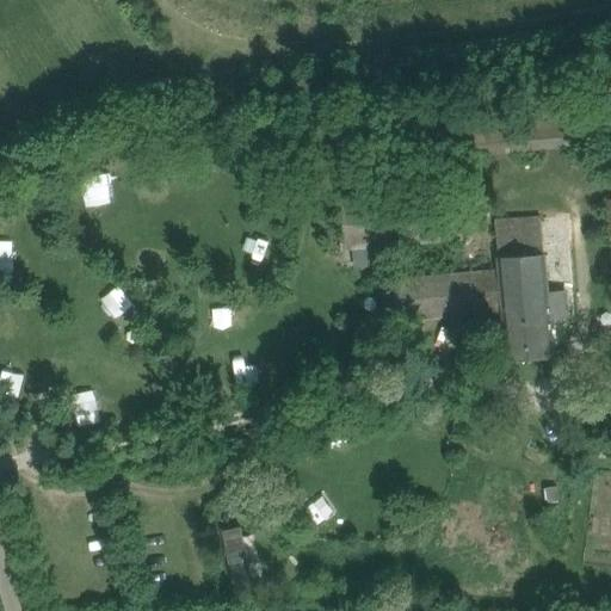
[(450,159),(588,146),(586,121),(449,134),(450,159)]
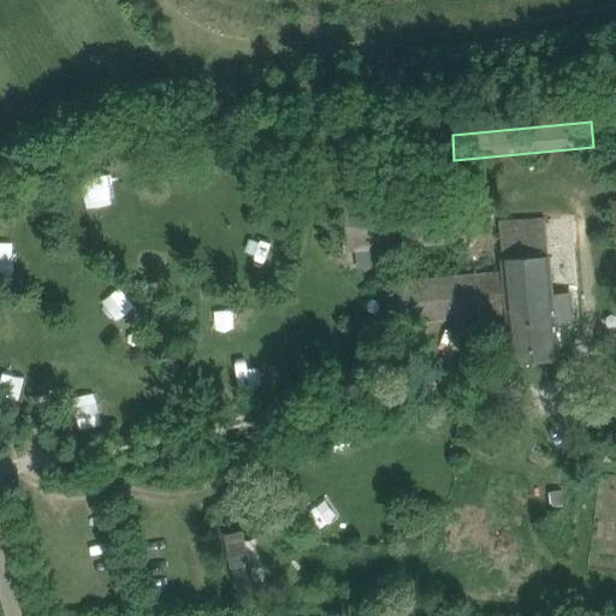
[(344,254),(467,244),(462,191),(418,195),(416,177),(373,181),(374,200),(341,203),(344,254)]
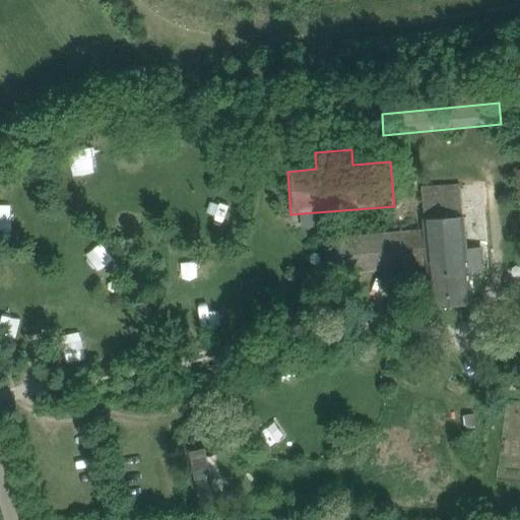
[(73,152),(75,175),(95,174),(94,151),(73,152)]
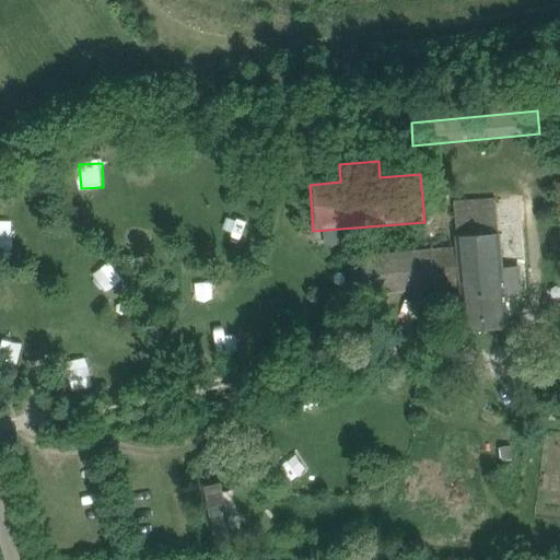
[(500,233),(498,198),(455,200),(458,235),(456,235),(457,245),(348,256),(351,295),(463,286),(466,331),(509,327),(508,305),(502,233),(500,233)]
